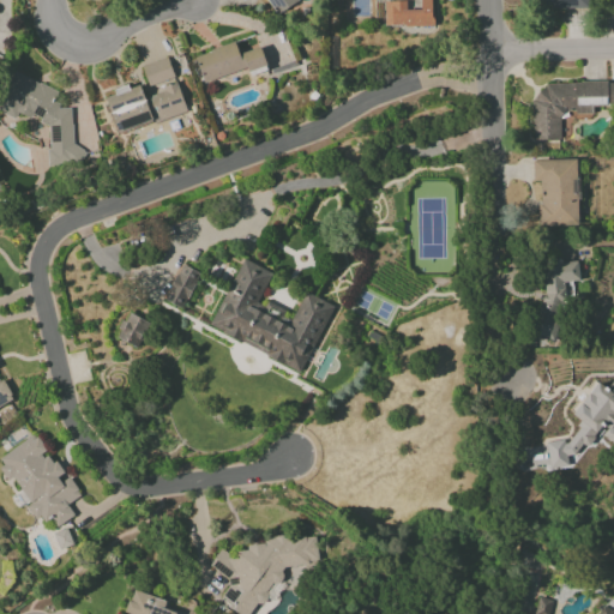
[(264,0),(264,6),(272,10),(294,7),(293,0),(264,0)]
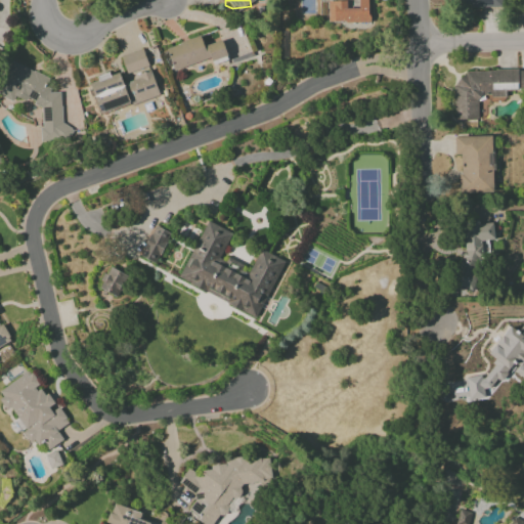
[(368,23),(368,0),(333,0),(333,1),(328,1),(328,22),(368,23)]
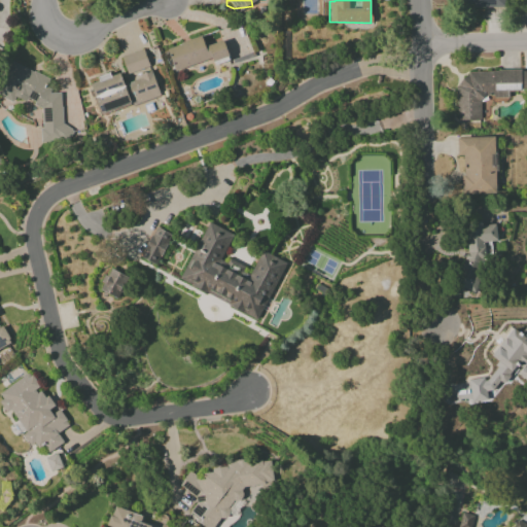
[(451,0),(452,3),(470,3),(470,8),(504,8),(503,0),(451,0)]
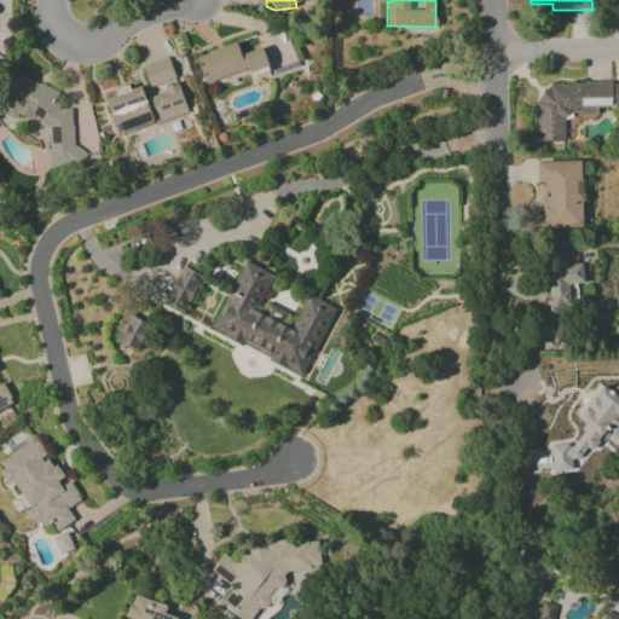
[(206,85),(267,64),(261,47),(241,55),(236,42),(196,57),(206,85)]
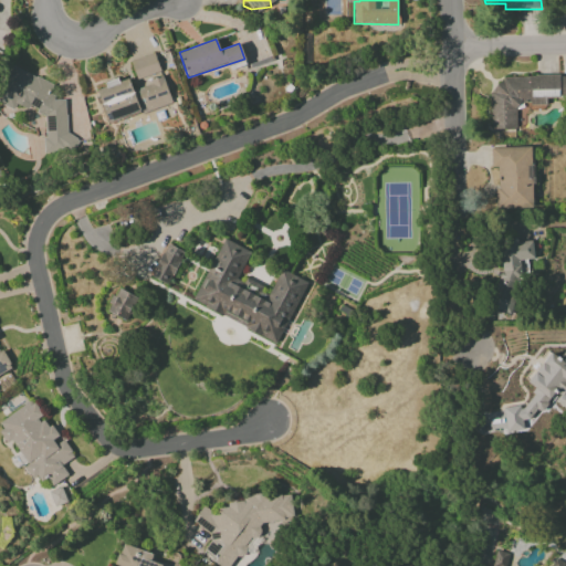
[(130,60),(136,80),(159,73),(155,53),(130,60)]
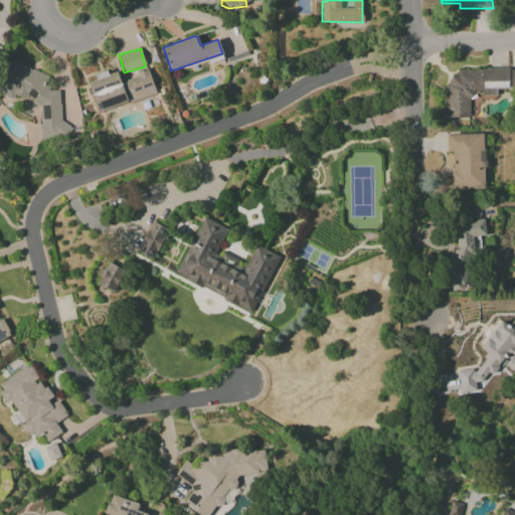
[(70,140),(69,124),(60,121),(58,91),(48,92),(47,75),(9,60),(0,83),(0,84),(1,95),(12,100),(14,95),(22,98),(25,98),(40,104),(41,122),(39,128),(40,142),(70,140)]
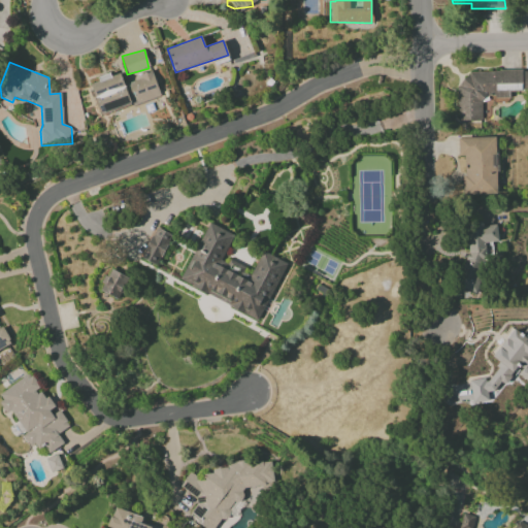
[(458,121),(482,120),(482,99),(508,98),(508,92),(527,91),(527,70),(456,73),(458,121)]
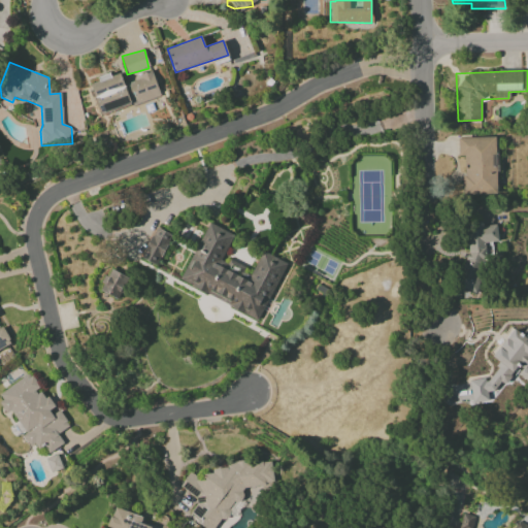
[(90,81),(100,114),(160,96),(153,73),(124,83),(121,72),(90,81)]
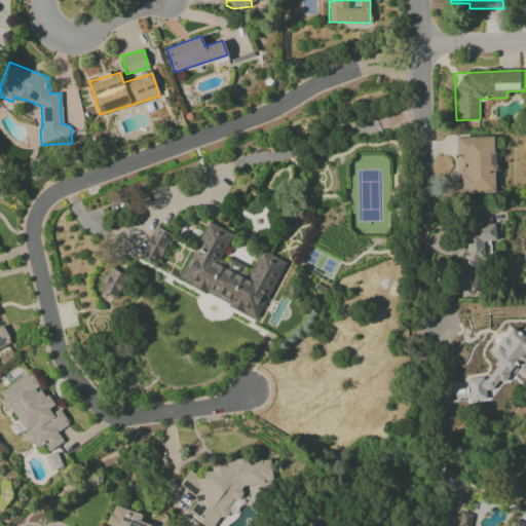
[(493,137),(456,138),(456,155),(461,155),(462,194),(494,193),(493,137)]
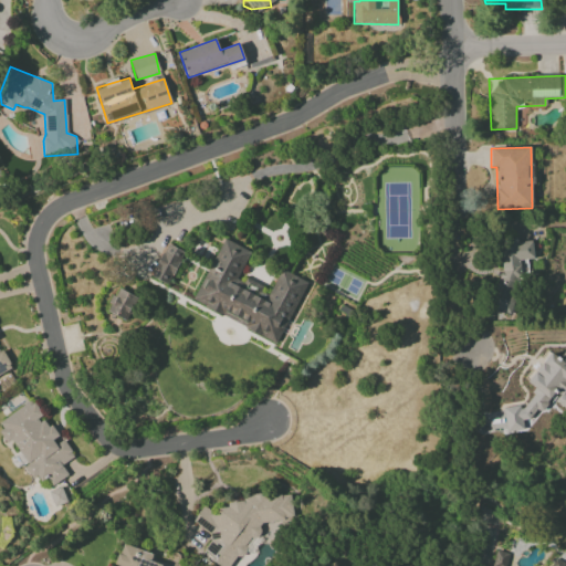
[(499,311),(516,310),(514,274),(527,274),(526,259),(533,259),(532,241),(517,242),(517,238),(494,239),(499,311)]
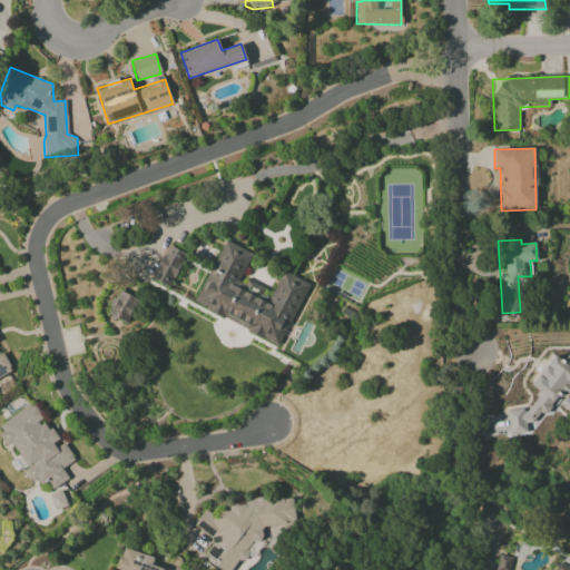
[(194,306),(281,344),(308,283),(282,272),(268,302),(244,291),(247,285),(238,282),(252,253),(223,241),(194,306)]
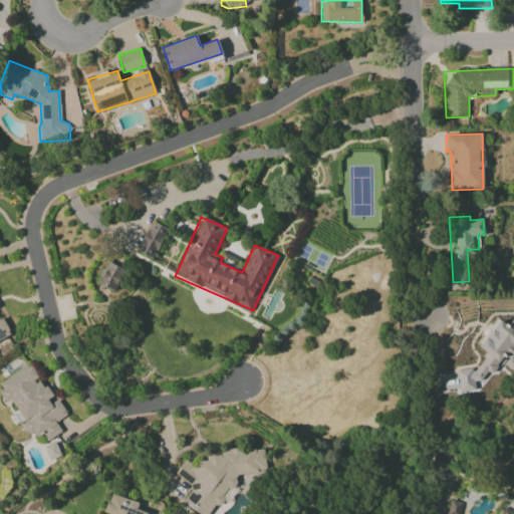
[(138,252),(154,258),(166,228),(151,221),(138,252)]
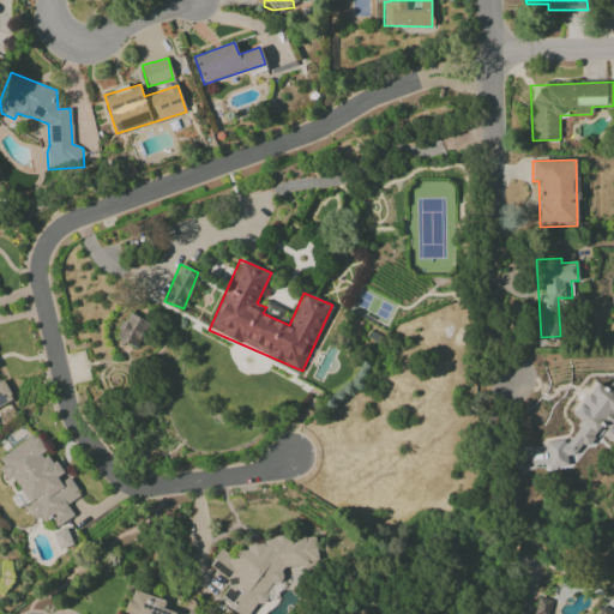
[(148,321),(128,313),(116,338),(137,348),(148,321)]
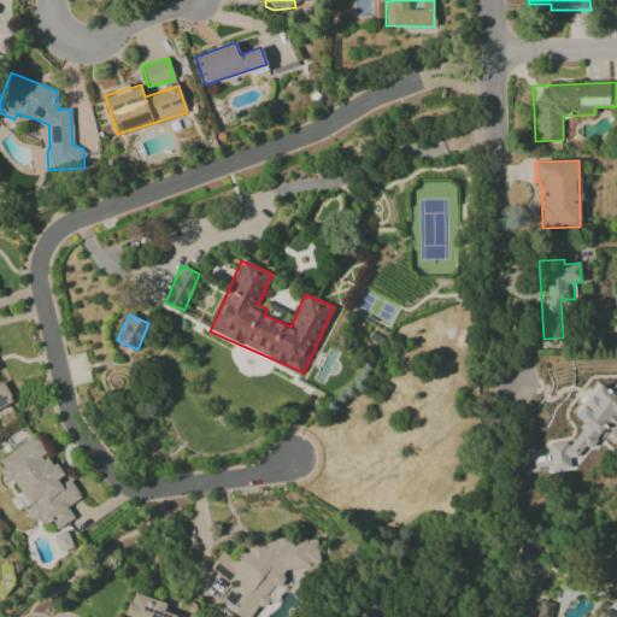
[(0,407),(13,403),(4,381),(0,381),(0,407)]
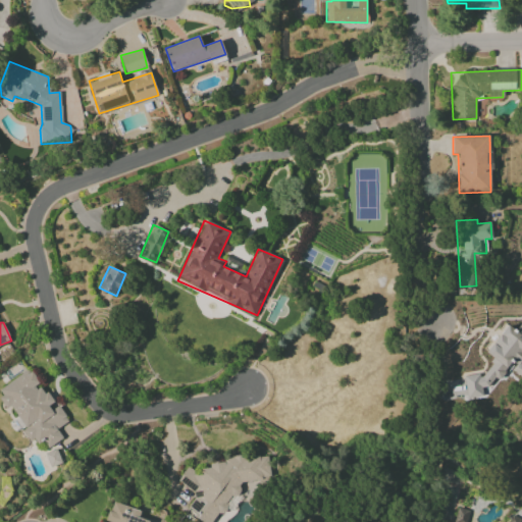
[(521,322),(516,331),(508,325),(486,353),(490,356),(491,364),(481,377),(477,374),(464,376),(466,394),(471,398),(482,396),(481,388),(487,387),(493,379),(500,379),(510,364),(521,363),(521,361),(521,322)]
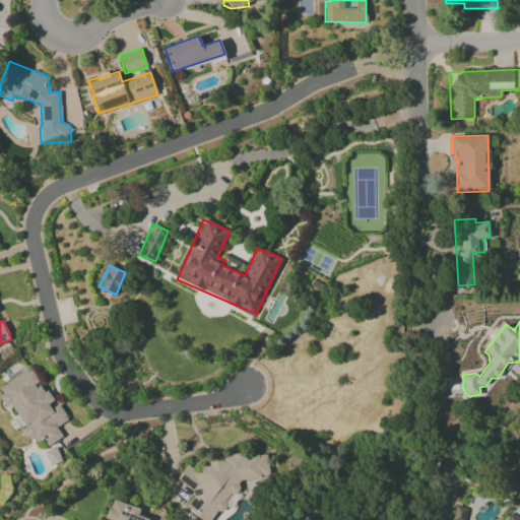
[(0,387),(0,394),(8,406),(10,404),(25,426),(22,430),(38,443),(42,441),(48,446),(63,437),(57,428),(68,419),(58,403),(54,400),(53,398),(36,384),(39,381),(30,371),(27,369),(0,387)]
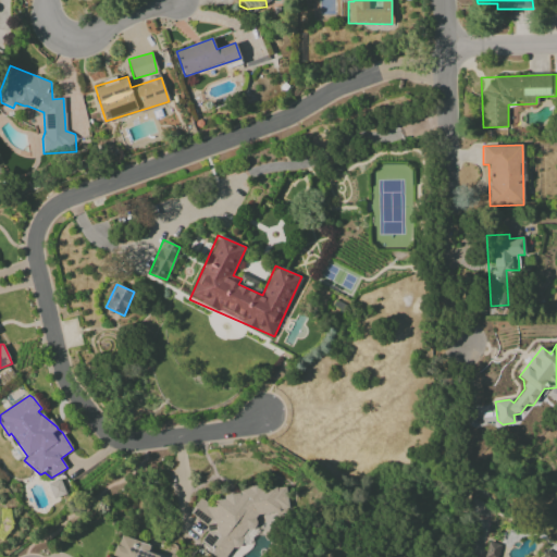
[(52,498),(65,495),(62,480),(49,482),(52,498)]
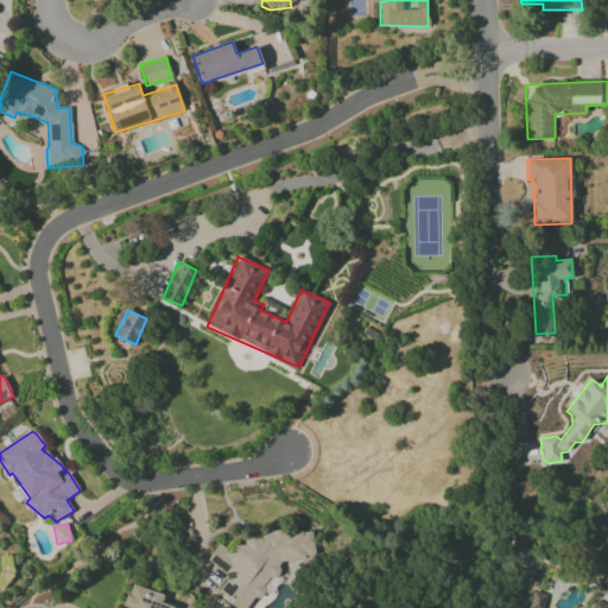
[(316,555),(309,526),(260,537),(261,540),(225,549),(214,551),(222,587),(216,588),(220,607),(222,607),(266,599),(263,581),(282,576),(279,563),(316,555)]
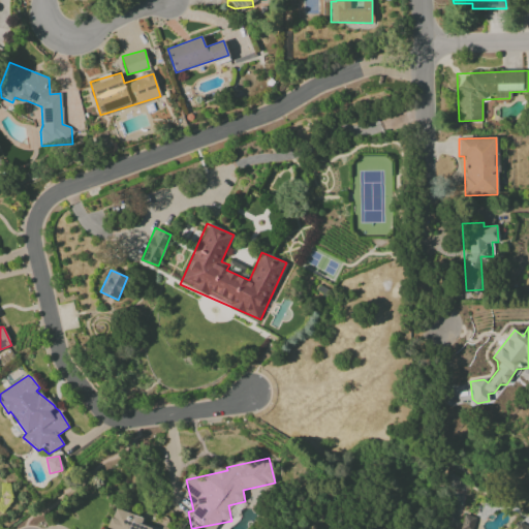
[(151,528),(152,528),(141,525),(143,518),(114,508),(107,528),(110,528),(151,528)]
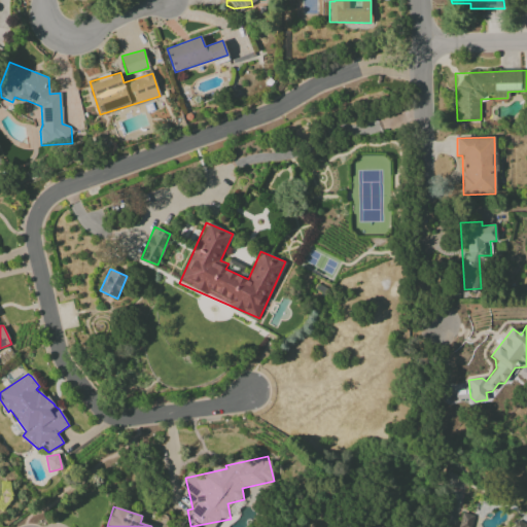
[(457,526),(470,526),(473,516),(461,513),(457,526)]
